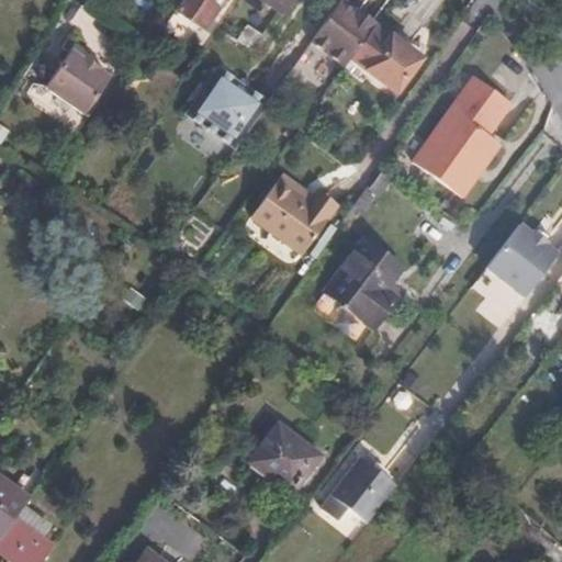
[(220,0),(181,0),(176,9),(201,26),(220,0)]
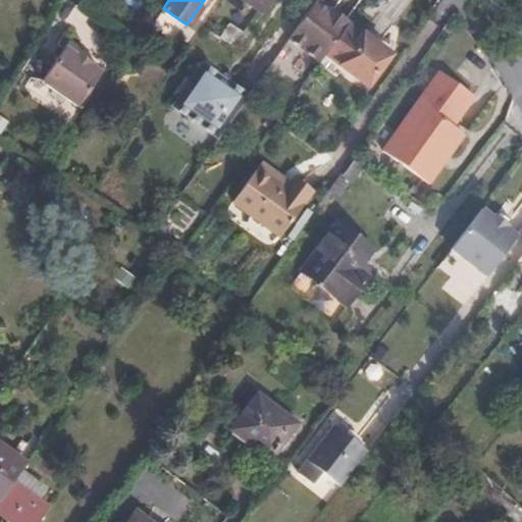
[(271,0),(241,0),(262,14),(271,0)]
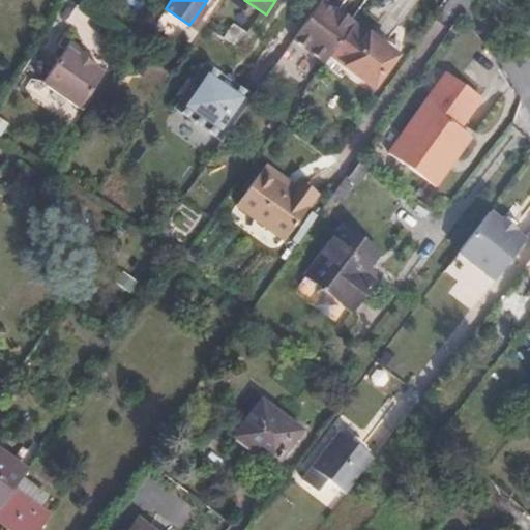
[(354,24),(321,0),(320,0),(291,41),(324,64),(331,55),(354,24)]
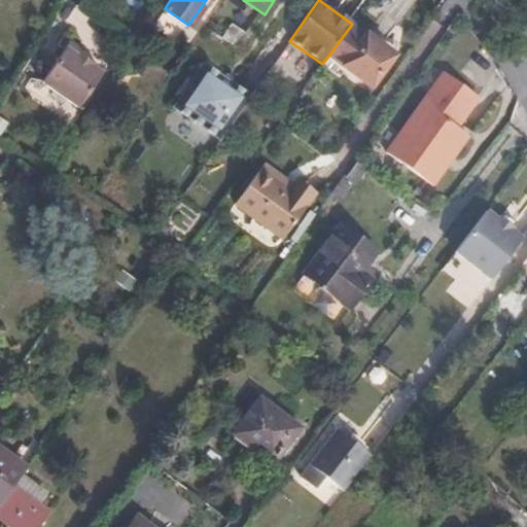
[(366,34),(352,24),(329,55),(372,86),(395,55),(381,44),(366,34)]
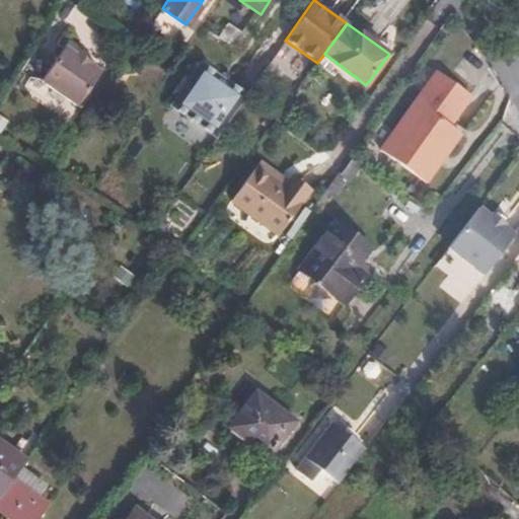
[(364,29),(361,33),(375,44),(377,40),(377,34),(370,29),(364,29)]
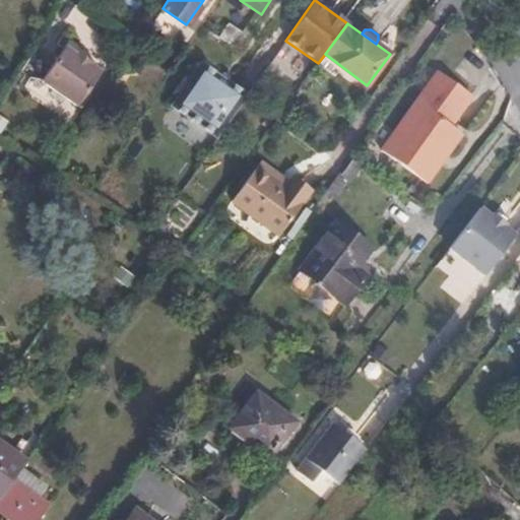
[(78,103),(100,69),(88,61),(90,57),(75,47),(72,50),(61,43),(40,76),(78,103)]
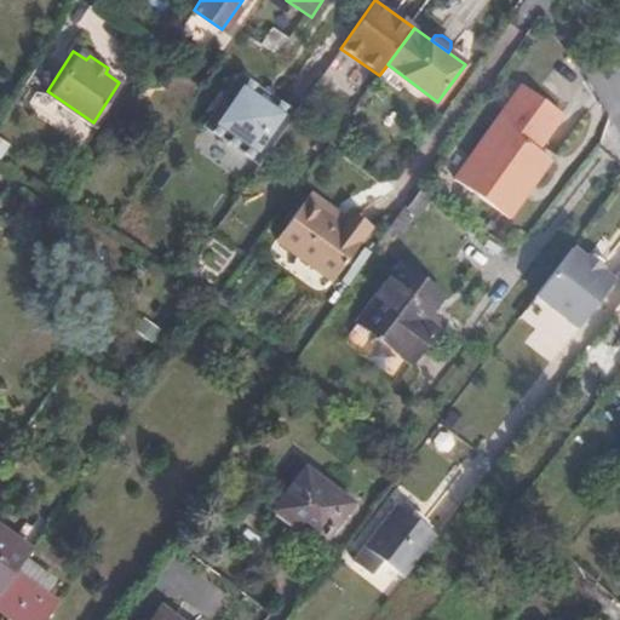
[(227,141),(262,89),(240,73),(204,124),(227,141)]
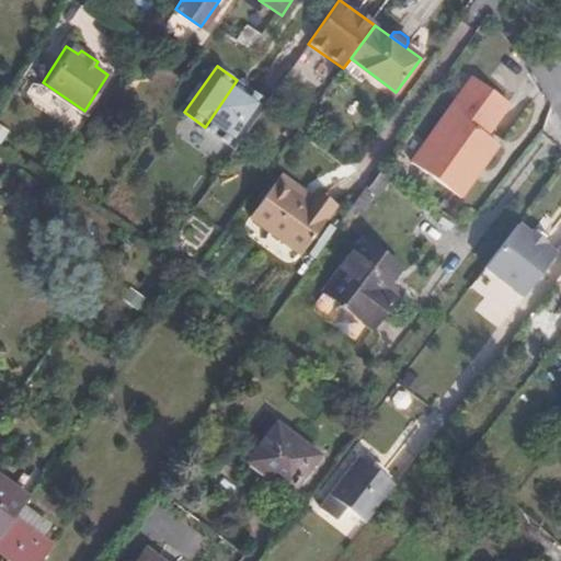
[(488,132),(512,100),(474,72),(412,159),(462,194),(501,141),(488,132)]
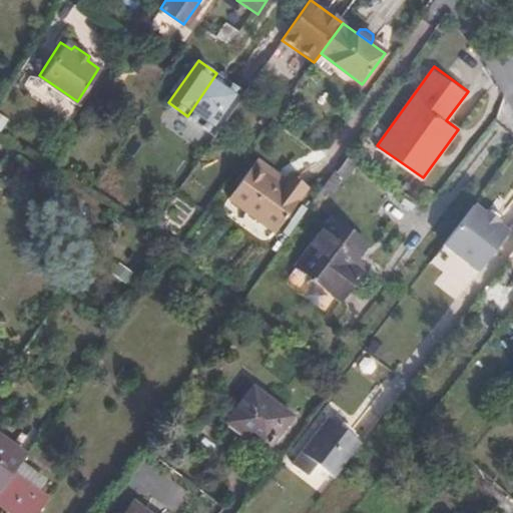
[(244,93),(216,73),(187,116),(214,135),(244,93)]
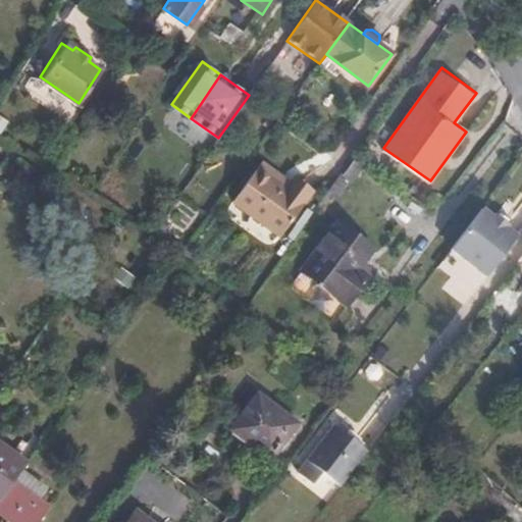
[(279,236),(307,198),(261,163),(233,202),(279,236)]
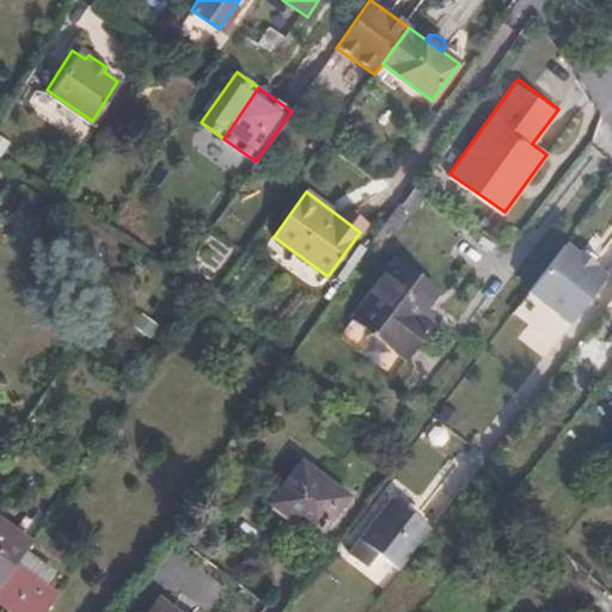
[(577,255),(563,245),(527,292),(569,324),(605,276),(592,265),(593,263),(579,252),(577,255)]
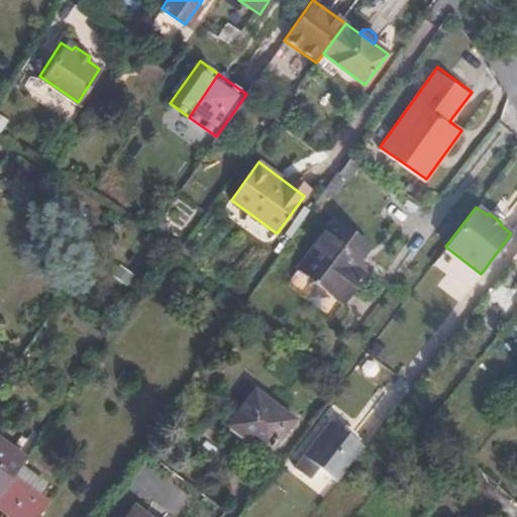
[(356,266),(371,245),(337,221),(302,268),(345,300),(366,274),(356,266)]
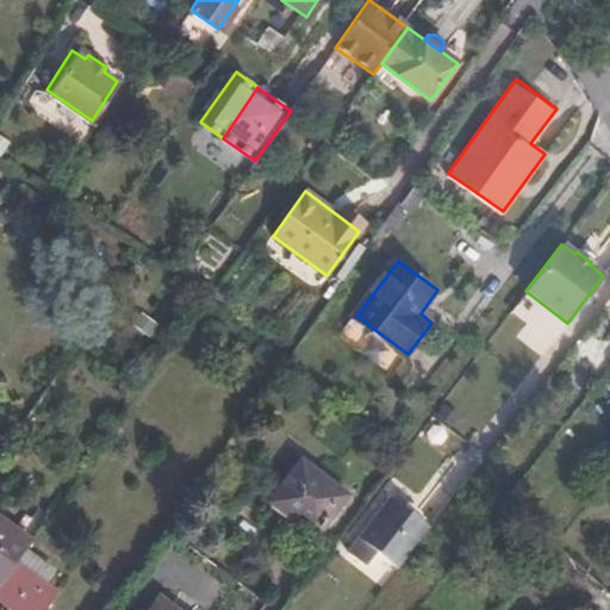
[(318,535),(349,496),(302,460),(272,500),(318,535)]
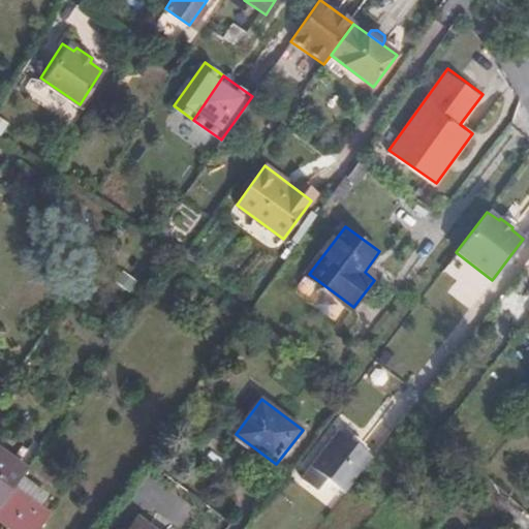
[(345,491),(373,456),(338,430),(302,478),(316,490),(327,477),(345,491)]
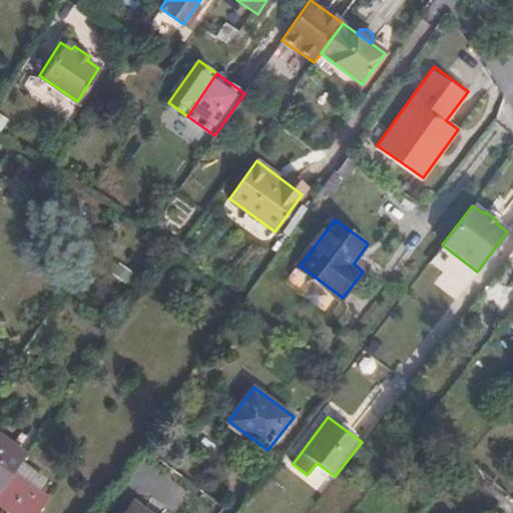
[(0,490),(0,491),(14,473),(25,457),(0,437),(0,490)]
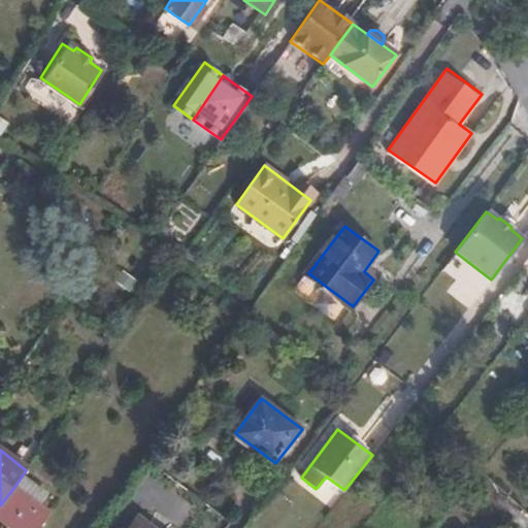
[(0,517),(14,527),(36,527),(48,512),(14,487),(0,505),(0,517)]
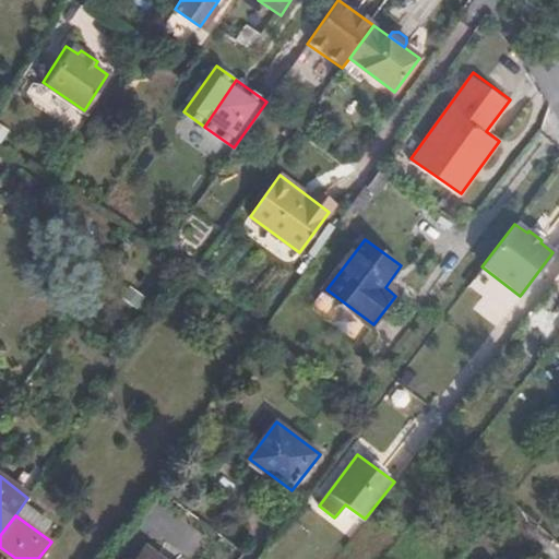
[(164,558),(145,546),(135,558),(164,558)]
